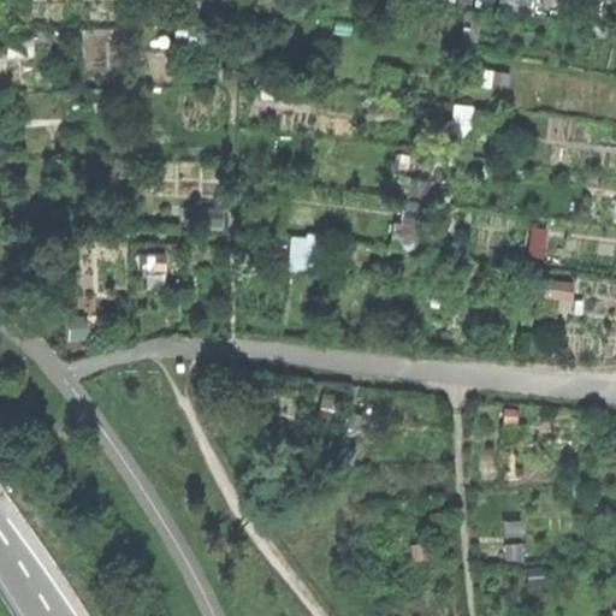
[(610,0),(591,0),(588,18),(608,21),(610,0)]
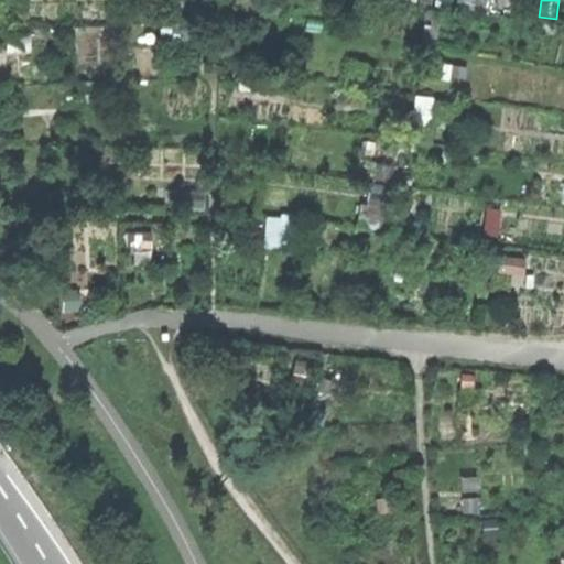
[(30,32),(7,32),(7,52),(31,51),(30,32)]
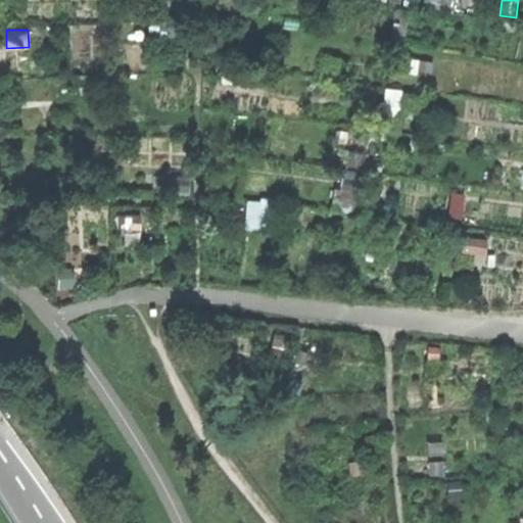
[(420,73),(402,69),(400,82),(418,85),(420,73)]
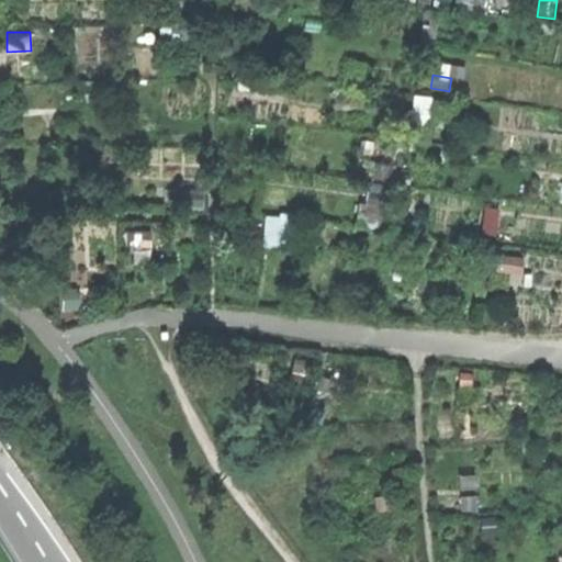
[(92,81),(80,81),(82,102),(94,102),(92,81)]
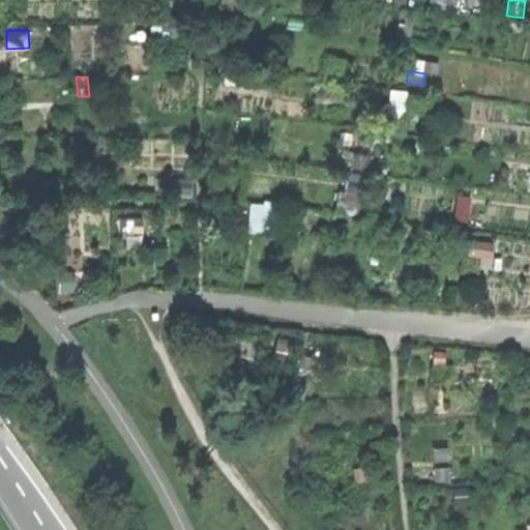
[(406,92),(391,91),(388,113),(404,115),(406,92)]
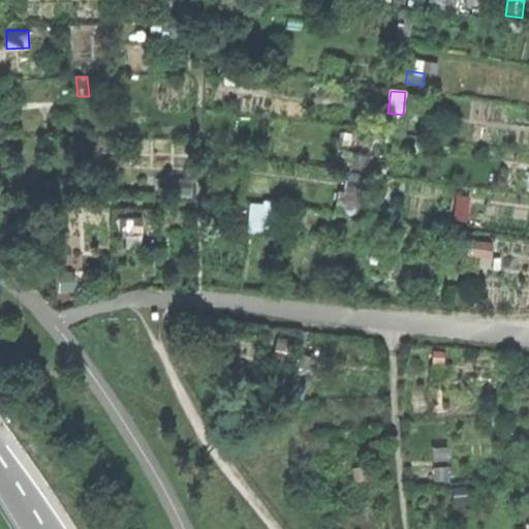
[(370,156),(352,154),(350,173),(364,174),(368,175),(370,156)]
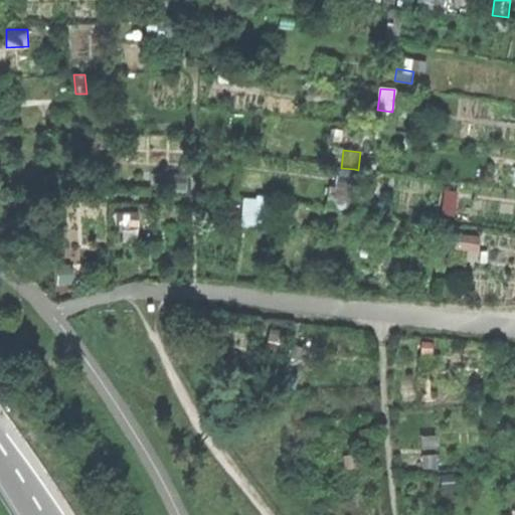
[(341,168),(338,167),(335,184),(352,187),(354,169),(341,168)]
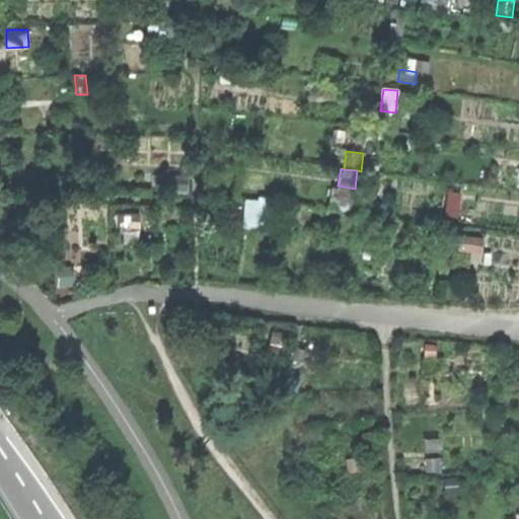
[(188,175),(166,175),(165,192),(188,193),(188,175)]
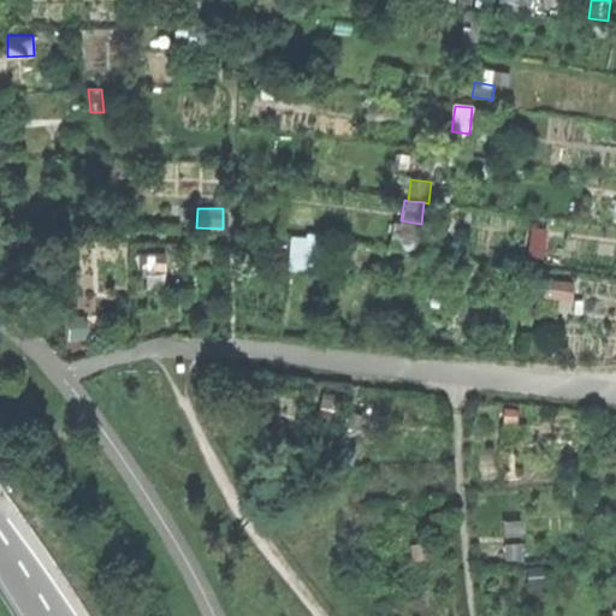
[(527,258),(543,260),(546,230),(532,227),(527,258)]
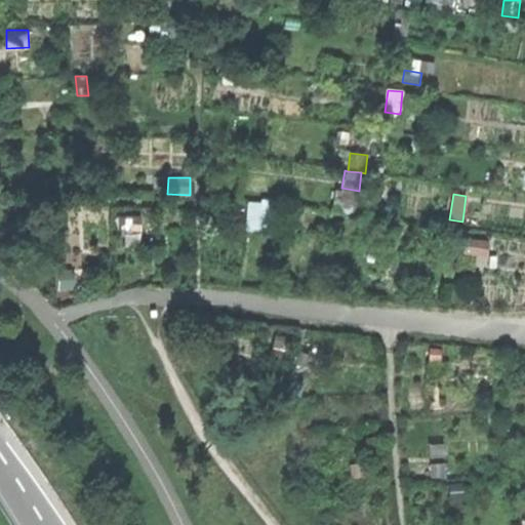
[(245,231),(275,234),(278,201),(261,200),(260,203),(248,202),(245,231)]
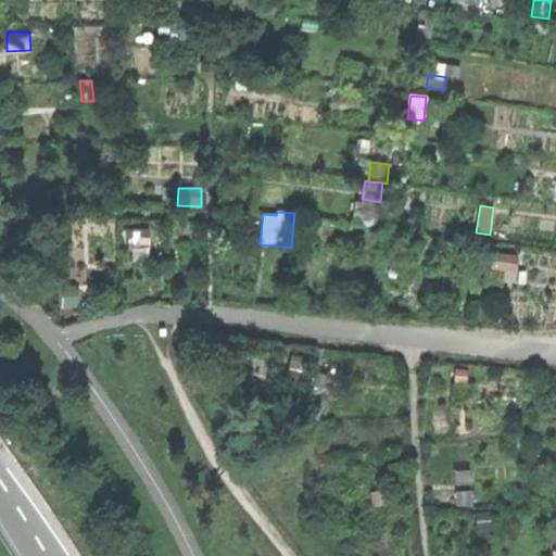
[(150,229),(125,229),(125,248),(128,248),(128,261),(150,261),(150,229)]
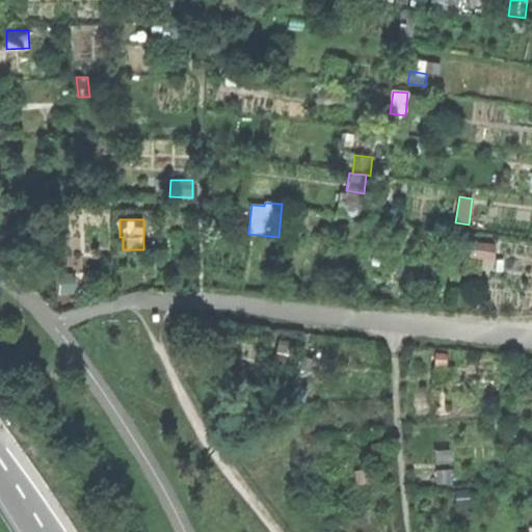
[(461,255),(491,259),(494,244),(463,240),(461,255)]
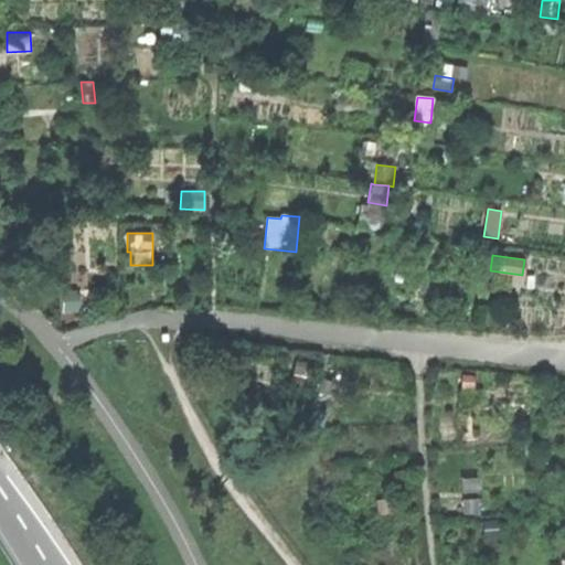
[(63,290),(63,312),(77,312),(77,307),(81,307),(80,295),(77,295),(77,289),(63,290)]
